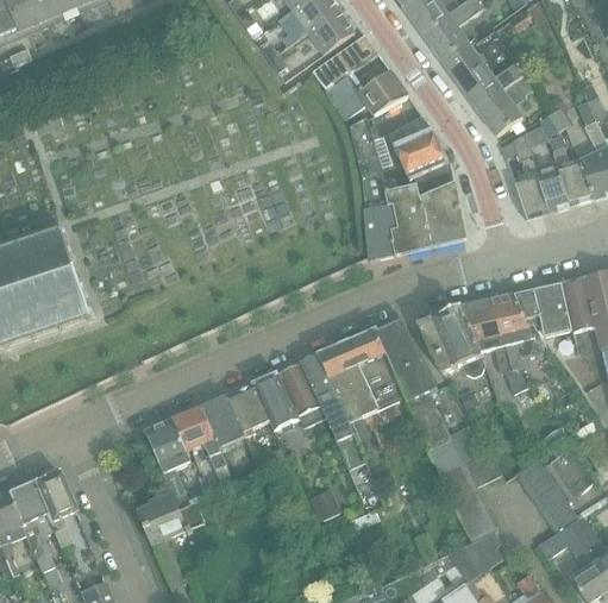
[(0,44),(101,0),(0,0),(0,44)]
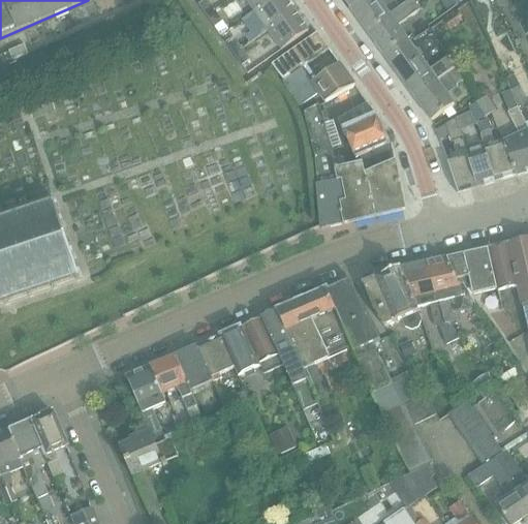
[(197,1),(214,23),(221,18),(209,0),(198,0),(197,1)]
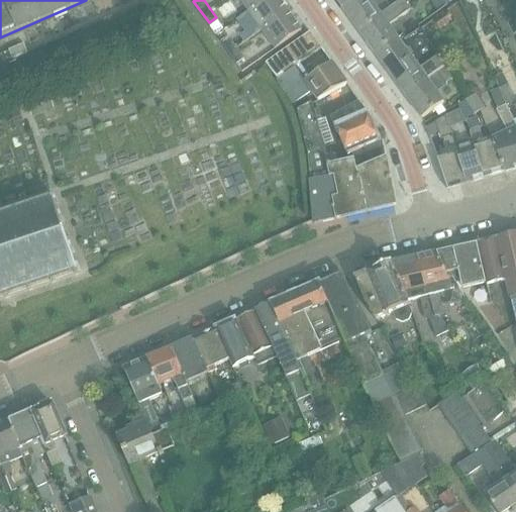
[(244,0),(243,1),(259,22),(285,4),(282,0),(244,0)]
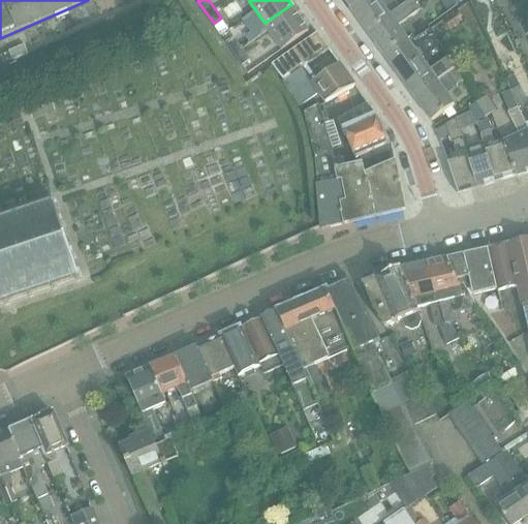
[(352,0),(348,3),(366,27),(399,3),(396,0),(352,0)]
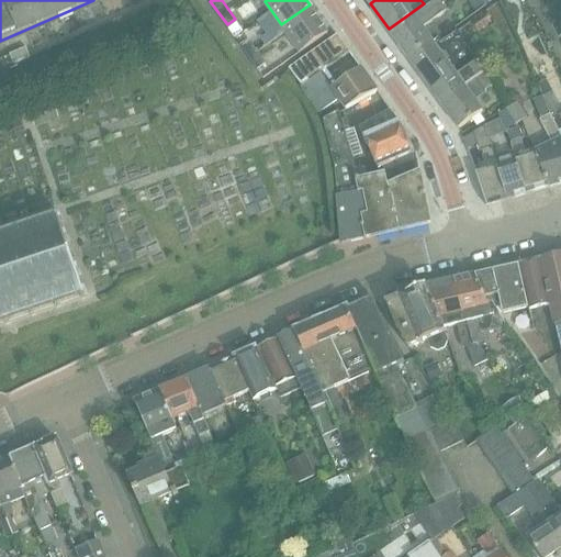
[(424,3),(389,29),(410,59),(440,37),(438,34),(441,32),(432,18),(446,8),(441,0),(433,0),(425,6),(424,3)]
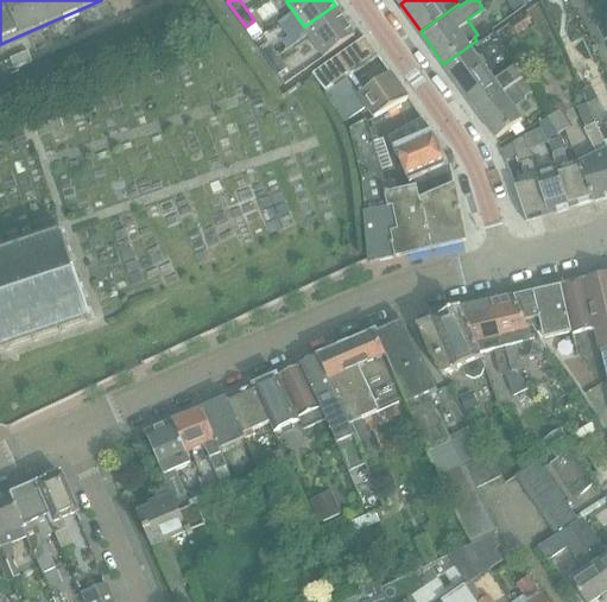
[(323,52),(334,45),(353,31),(335,5),(304,26),(323,52)]
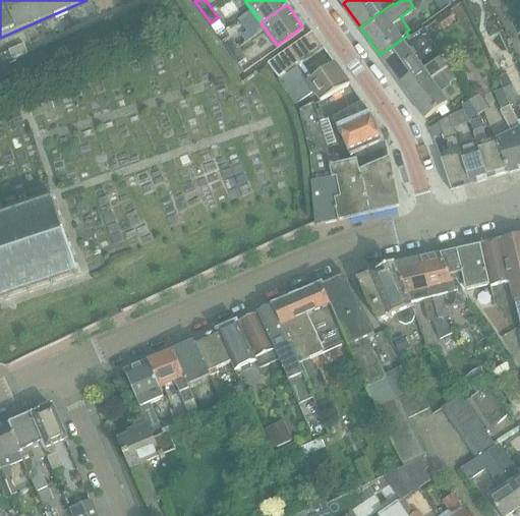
[(408,35),(380,55),(407,92),(449,62),(423,26),(409,37),(408,35)]
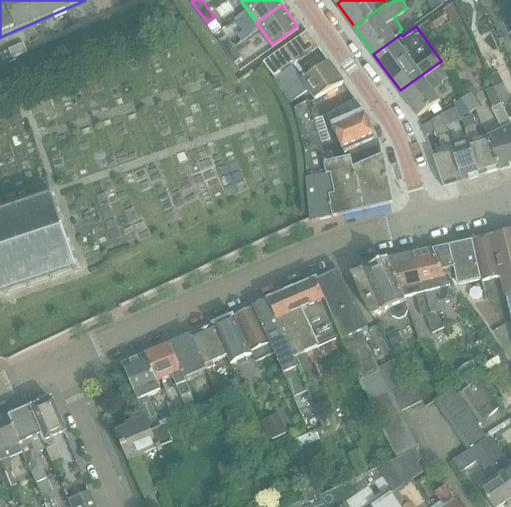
[(289,99),(307,87),(313,96),(325,89),(343,80),(328,59),(312,70),(303,77),(291,59),(294,57),(296,60),(317,44),(306,28),(262,59),(279,82),(289,99)]
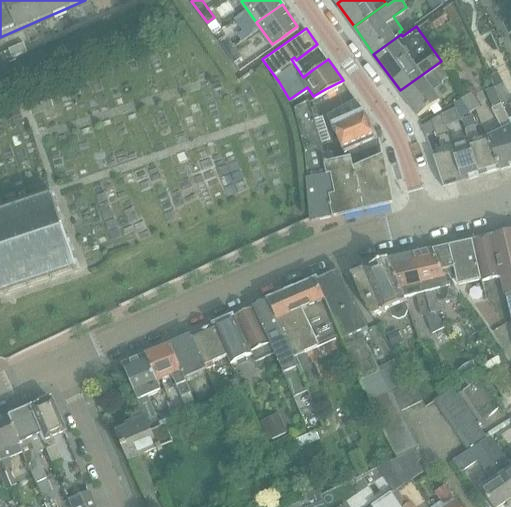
[(223,46),(231,40),(225,32),(218,38),(223,46)]
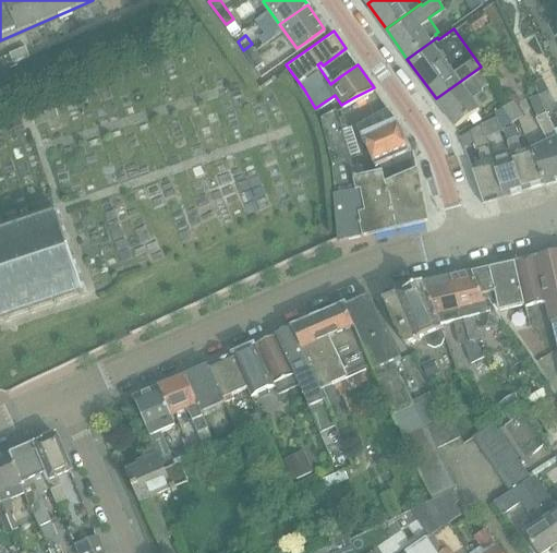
[(0,58),(2,62),(28,51),(24,43),(9,49),(9,51),(0,56),(0,58)]
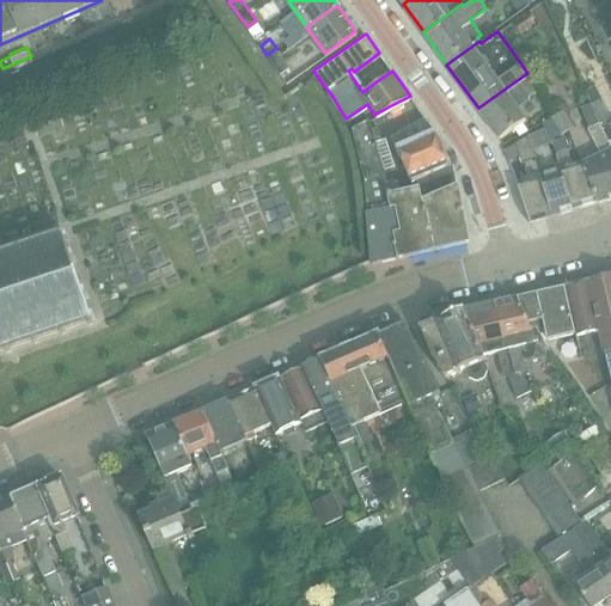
[(276,48),(267,55),(286,81),(295,75),(276,48)]
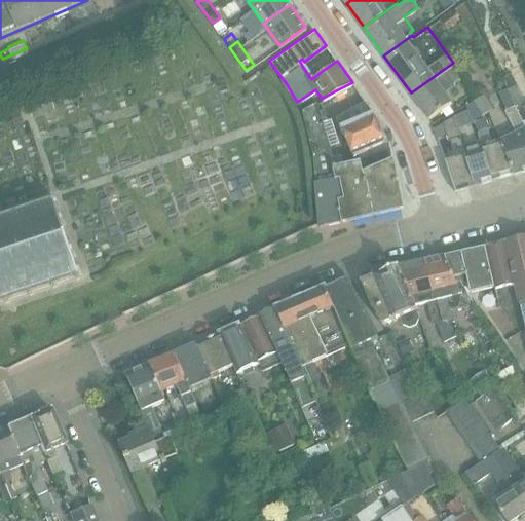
[(453,63),(411,92),(428,116),(451,100),(445,89),(454,83),(453,82),(462,75),(453,63)]
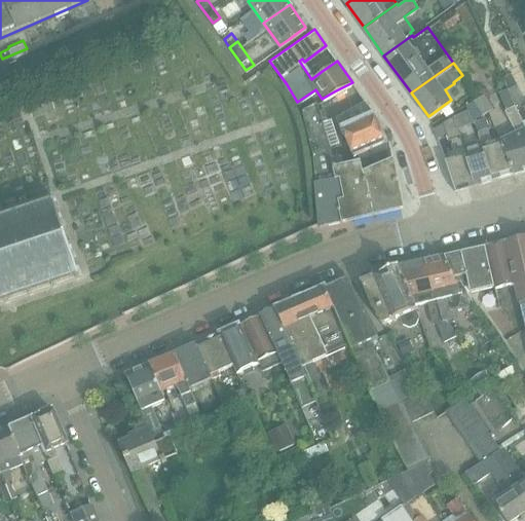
[(524,99),(511,72),(502,76),(507,86),(504,87),(514,110),(524,132),(524,99)]
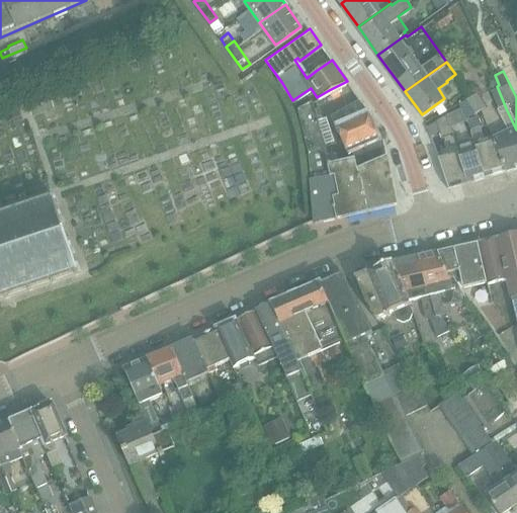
[(504,169),(516,164),(516,130),(506,108),(497,86),(491,89),(498,106),(496,106),(507,127),(493,135),(495,137),(504,169)]
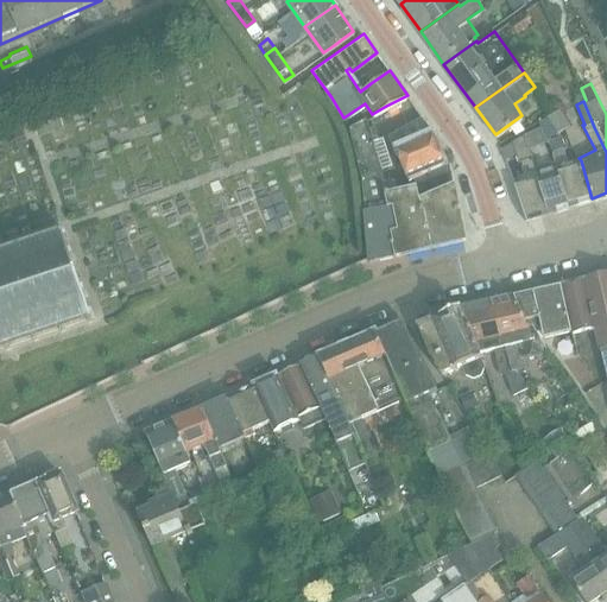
[(541,124),(538,125),(544,140),(547,139),(547,138),(569,122),(560,106),(539,120),(541,124)]
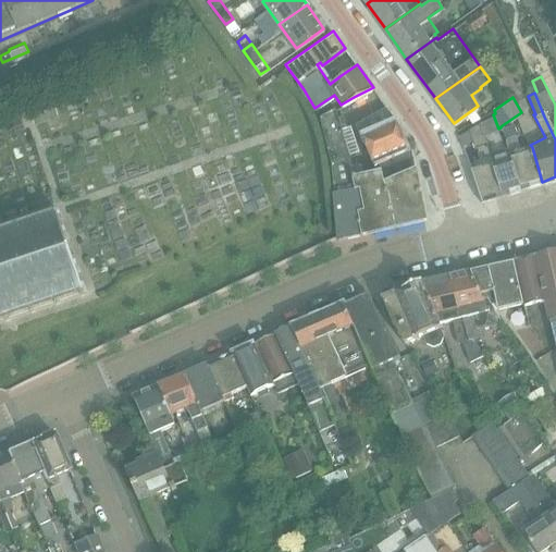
[(33,121),(53,113),(49,101),(28,109),(33,121)]
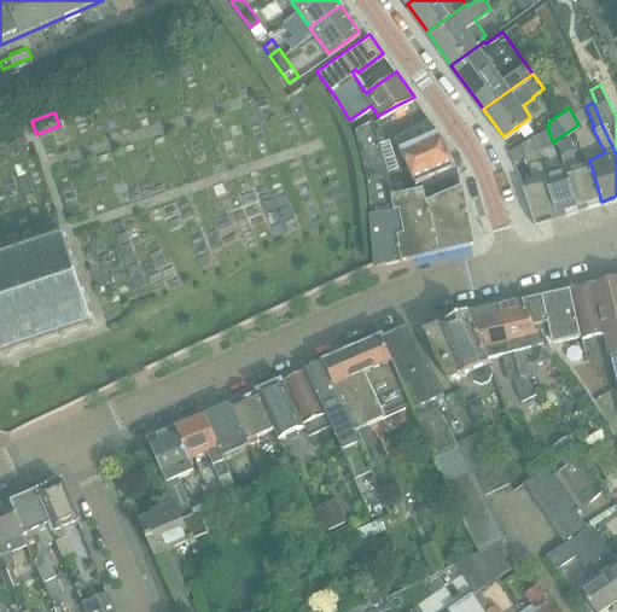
[(428,116),(407,128),(396,135),(420,187),(459,179),(457,167),(447,147),(438,130),(428,116)]
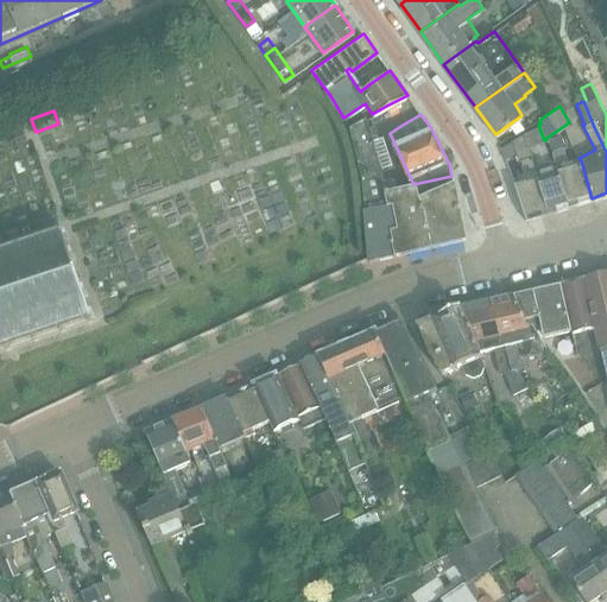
[(392,206),(394,253),(466,238),(459,206),(457,206),(451,176),(413,184),(398,188),(394,176),(392,176),(390,168),(381,170),(371,139),(378,137),(373,124),(366,126),(364,119),(348,127),(364,175),(378,170),(385,207),(392,206)]
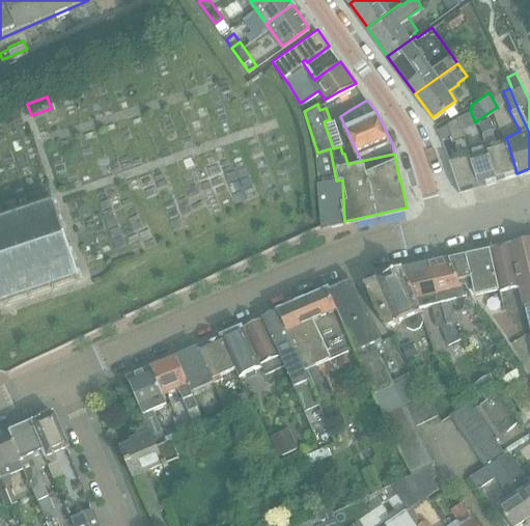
[(470,109),(455,116),(453,117),(465,149),(476,186),(495,180),(484,144),(482,139),(467,144),(461,128),(475,122),(470,109)]
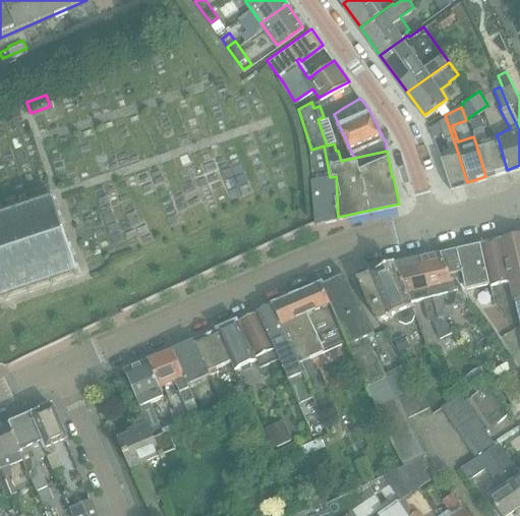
[(449,149),(439,153),(450,187),(467,182),(456,147),(445,115),(438,119),(443,136),(446,136),(449,149)]
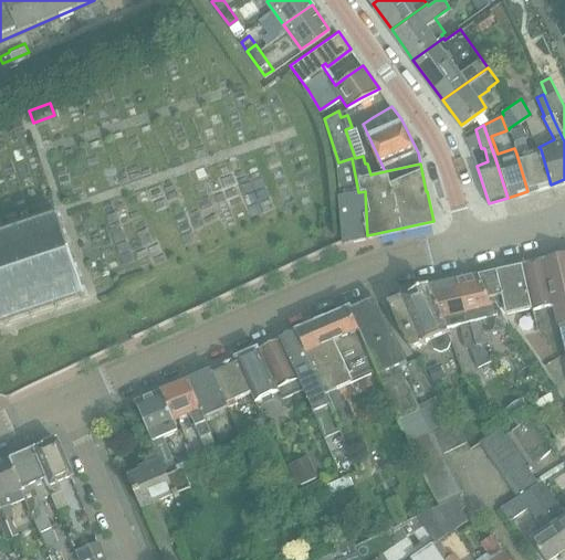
[(515,147),(514,148),(516,154),(527,191),(551,185),(541,149),(539,147),(529,149),(521,125),(510,128),(515,147)]
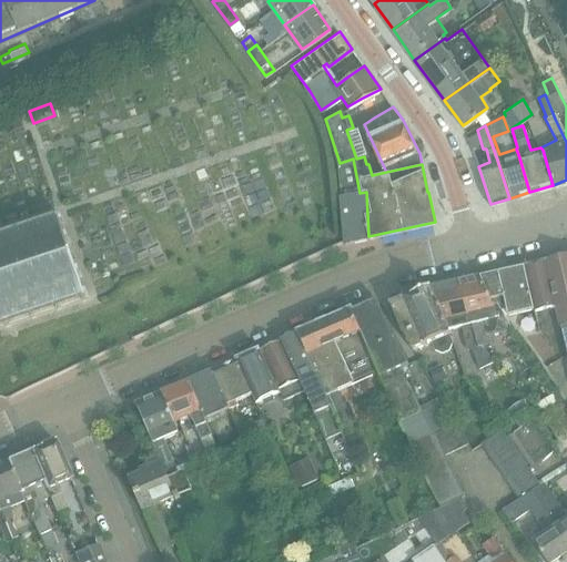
[(342,220),(344,238),(344,242),(368,236),(366,192),(360,193),(353,159),(340,163),(336,164),(340,192),(337,192),(342,220)]
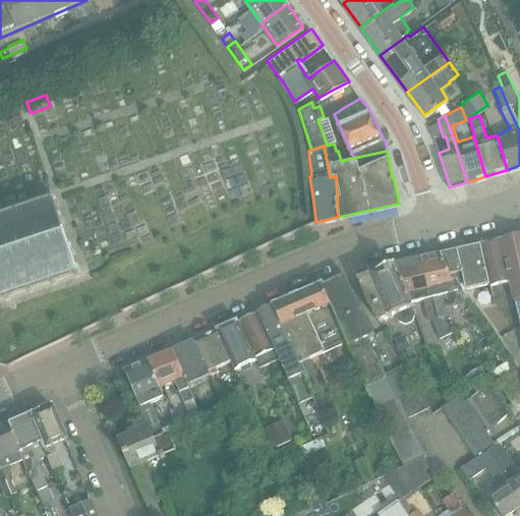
[(0,296),(2,295),(2,297),(7,296),(6,294),(25,287),(26,290),(32,288),(32,286),(50,280),(51,282),(54,281),(53,279),(73,272),(74,274),(78,273),(77,271),(79,270),(78,268),(76,268),(71,252),(74,252),(72,248),(70,249),(61,221),(63,220),(62,217),(60,218),(55,203),(57,202),(56,197),(53,198),(52,195),(47,197),(48,201),(31,207),(30,204),(24,205),(25,209),(5,215),(4,212),(0,213),(1,216),(0,216),(0,296)]
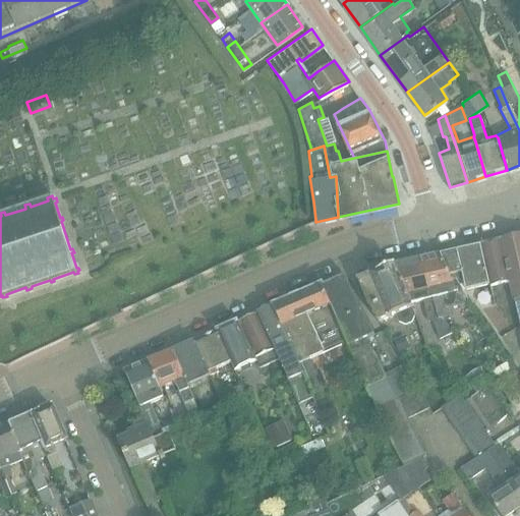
[(519,231),(479,241),(487,282),(508,278),(512,298),(513,297),(519,325),(519,328),(514,330),(519,356),(519,231)]
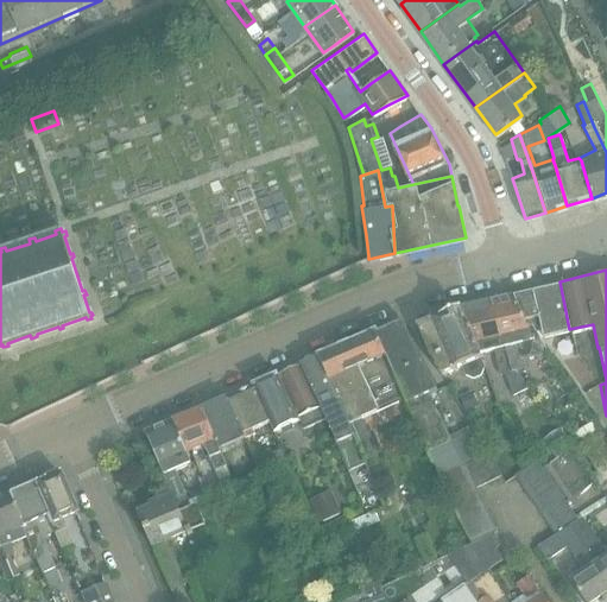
[(569,329),(560,282),(532,287),(542,328),(543,335),(569,329)]
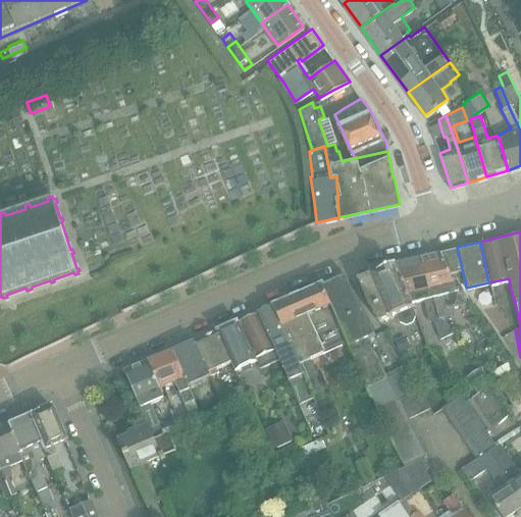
[(465,281),(457,247),(438,251),(440,257),(450,270),(469,301),(470,300),(463,287),(460,282),(465,281)]
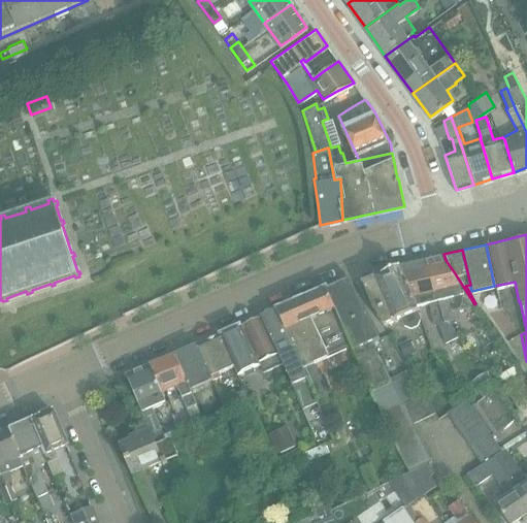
[(443,254),(419,260),(434,294),(440,319),(445,318),(447,318),(456,316),(454,309),(472,305),(474,304),(455,273),(446,260),(443,254)]
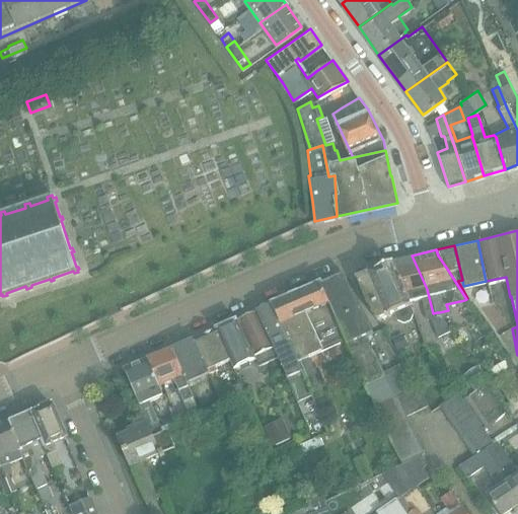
[(391,260),(388,261),(404,298),(412,314),(413,310),(407,298),(418,295),(422,295),(426,317),(430,316),(438,335),(451,328),(439,312),(437,312),(433,313),(427,289),(412,255),(391,260)]
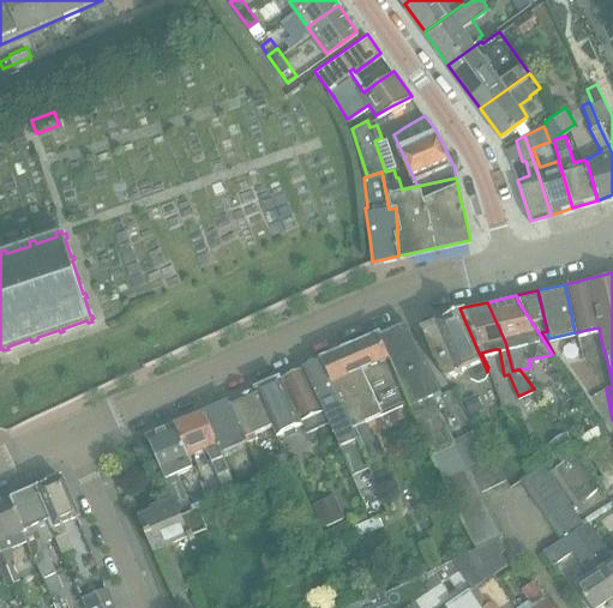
[(421,326),(431,348),(443,378),(463,367),(467,374),(478,379),(485,375),(487,372),(479,353),(460,308),(444,315),(444,317),(437,320),(430,314),(422,318),(421,326)]
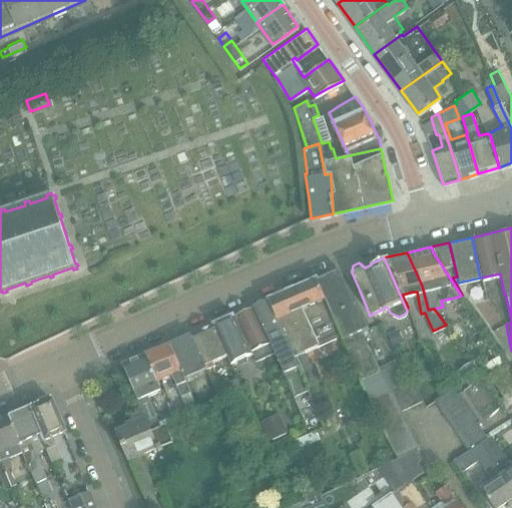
[(353,302),(343,277),(339,268),(315,278),(331,315),(330,316),(339,337),(341,336),(361,377),(358,379),(368,399),(390,390),(394,388),(401,385),(413,381),(398,356),(377,364),(360,327),(365,325),(353,302)]
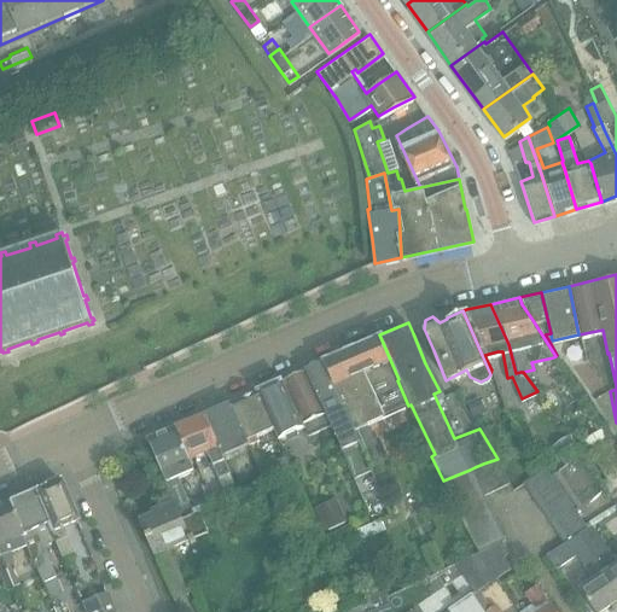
[(350,348),(380,418),(408,406),(397,380),(399,379),(379,334),(350,348)]
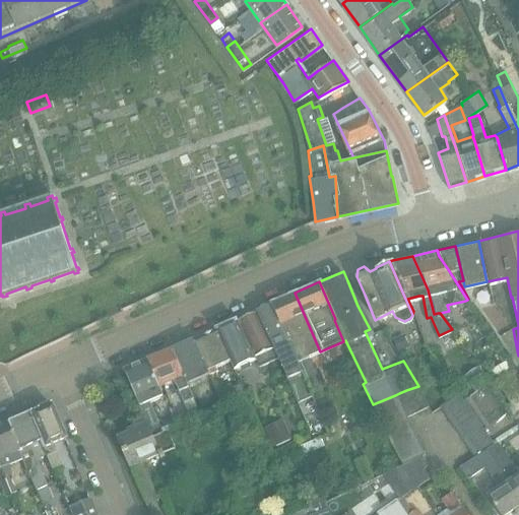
[(320,351),(295,293),(271,303),(282,327),(286,337),(300,371),(308,389),(309,392),(318,414),(321,412),(310,388),(325,383),(318,365),(314,367),(309,357),(320,351)]
